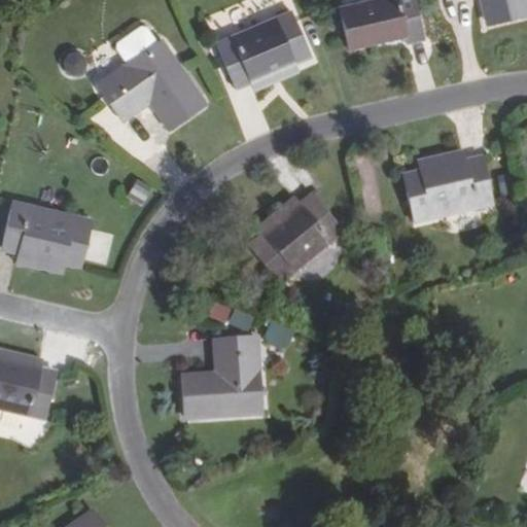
[(423,40),(413,0),(377,0),(345,7),(340,8),(349,49),(405,36),(406,43),(423,40)]
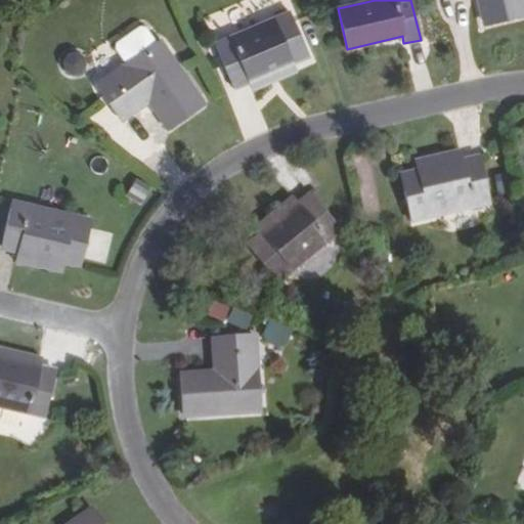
[(478,0),(484,24),(523,13),(523,10),(521,0),(478,0)]
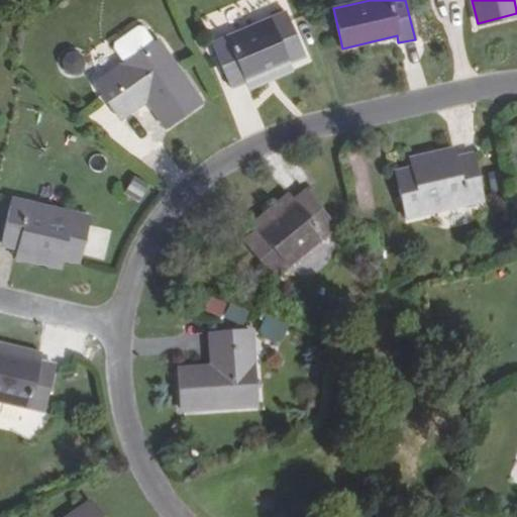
[(230,87),(243,81),(289,63),(303,57),(284,13),(212,43),(230,87)]
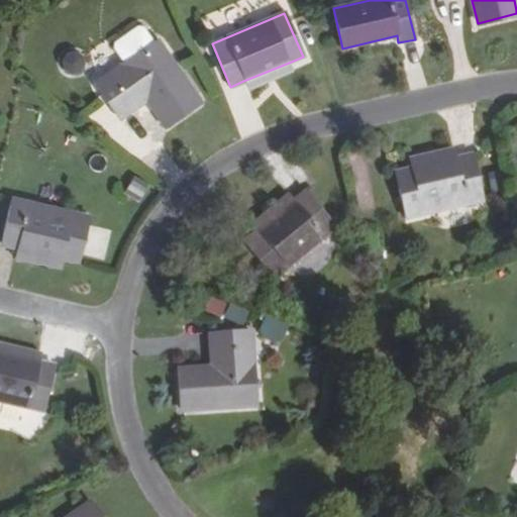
[(114,46),(125,63),(156,43),(144,27),(139,26),(115,41),(114,46)]
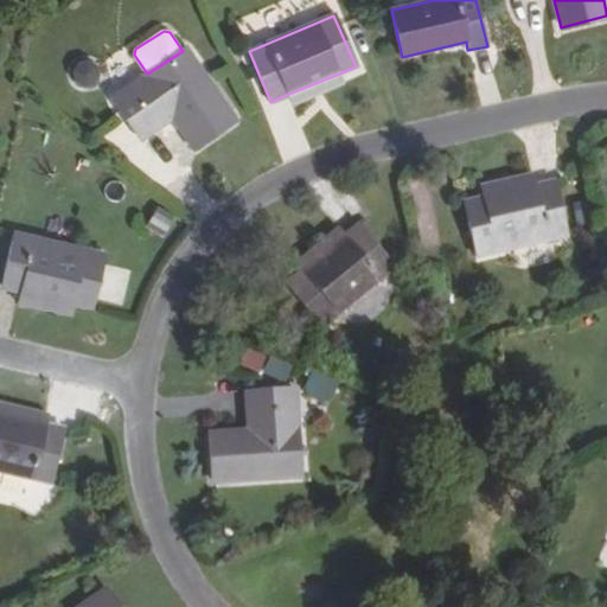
[(234,120),(186,49),(112,96),(140,138),(171,116),(195,148),(234,120)]
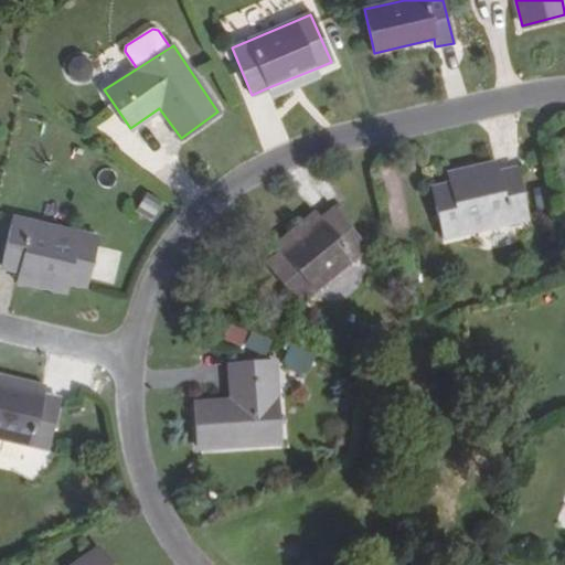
[(320,77),(316,68),(266,88),(272,98),(320,77)]
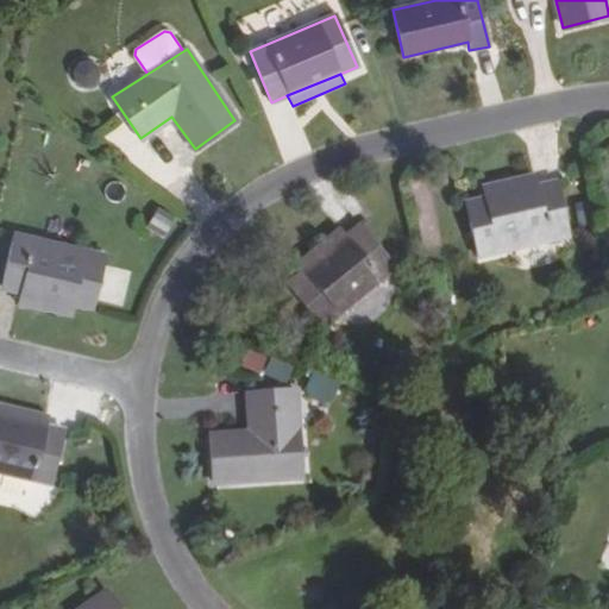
[(31,106),(16,104),(12,121),(27,124),(31,106)]
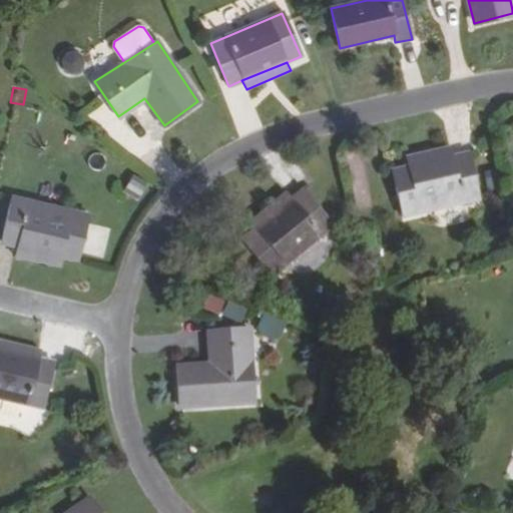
[(449,147),(405,156),(408,168),(451,157),(449,147)]
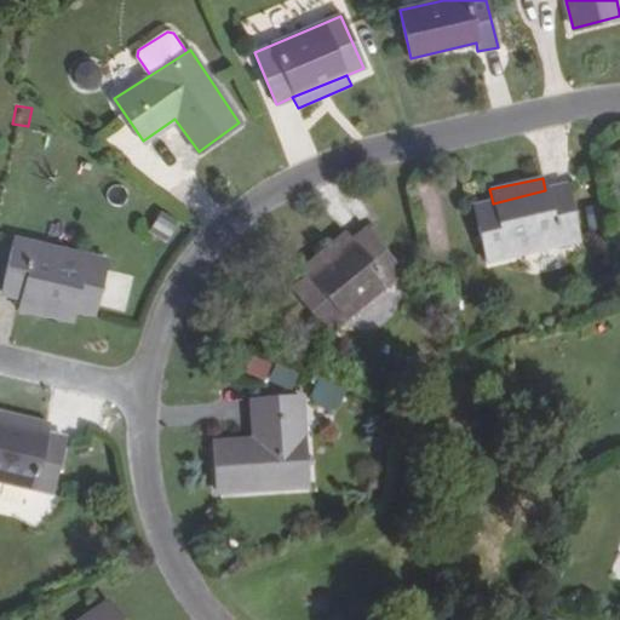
[(564,187),(545,190),(493,204),(474,207),(487,262),(577,242),(564,187)]
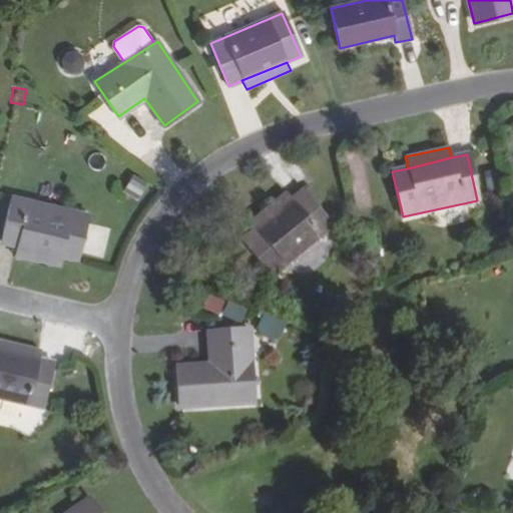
[(491,157),(482,160),(485,172),(494,170),(491,157)]
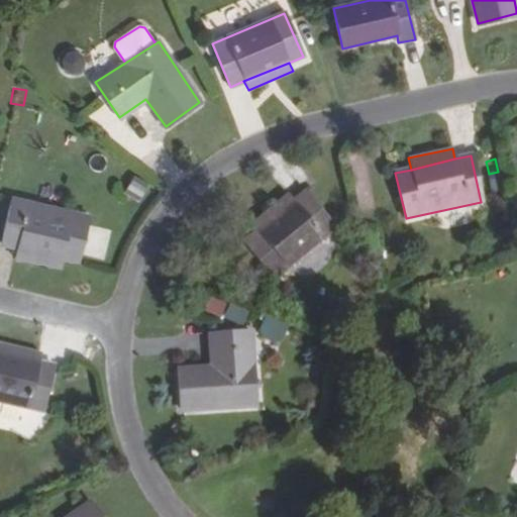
[(318,200),(310,190),(305,193),(314,204),(318,200)]
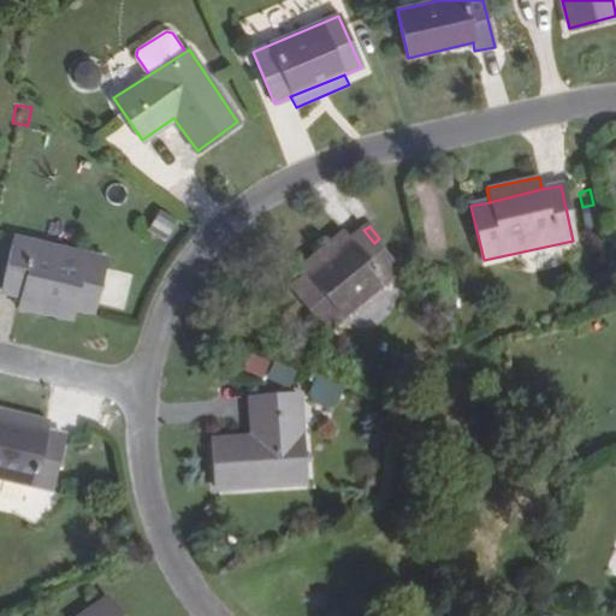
[(363,230),(362,229),(349,241),(304,276),(291,288),(326,331),(398,273),(374,243),(363,230)]
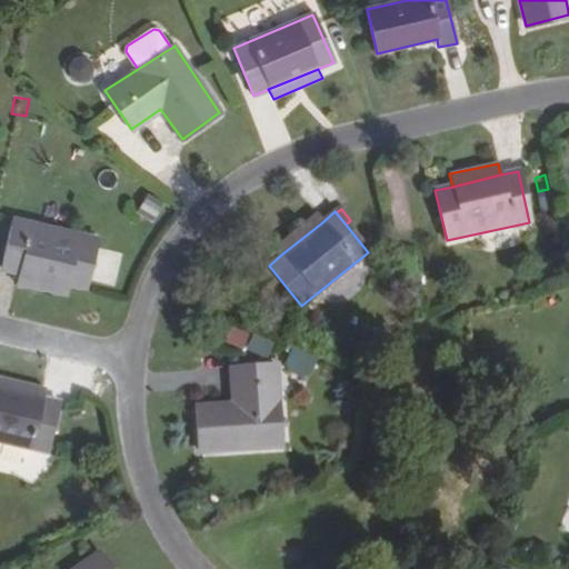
[(275,246),(281,255),(322,222),(315,213),(275,246)]
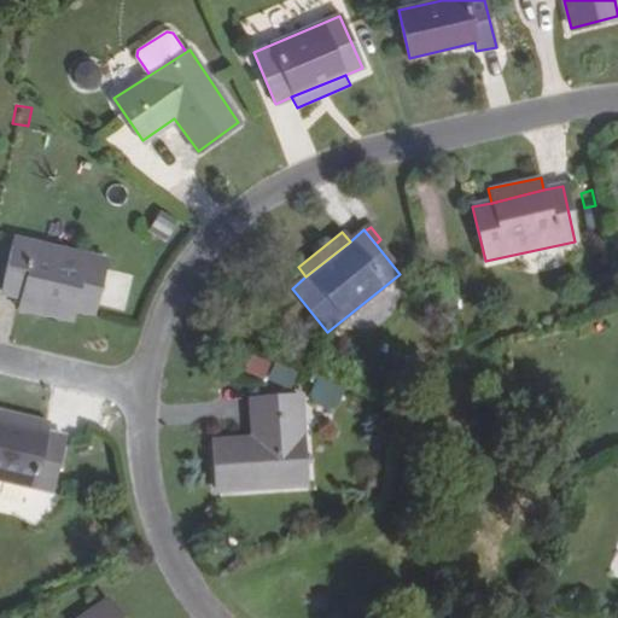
[(13,239),(1,295),(18,298),(71,312),(91,315),(103,260),(13,239)]
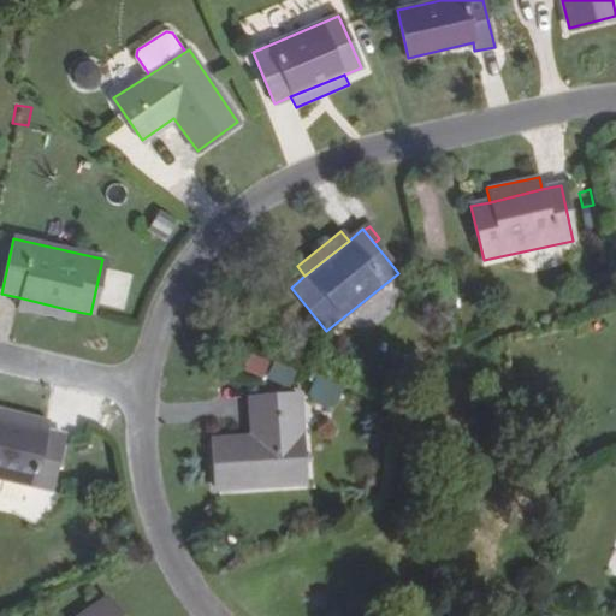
[(69,324),(71,311),(18,297),(16,311),(69,324)]
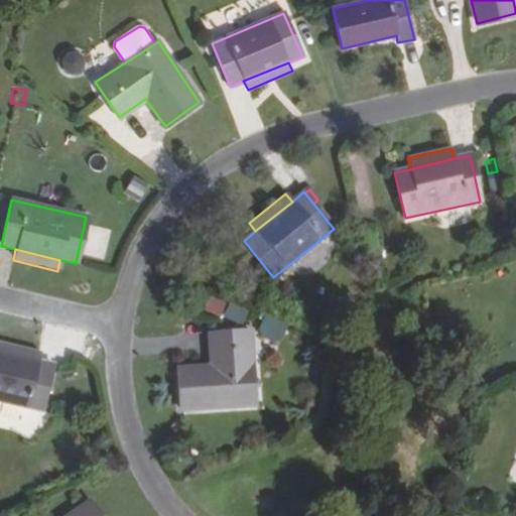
[(221,316),(227,303),(210,295),(204,309),(221,316)]
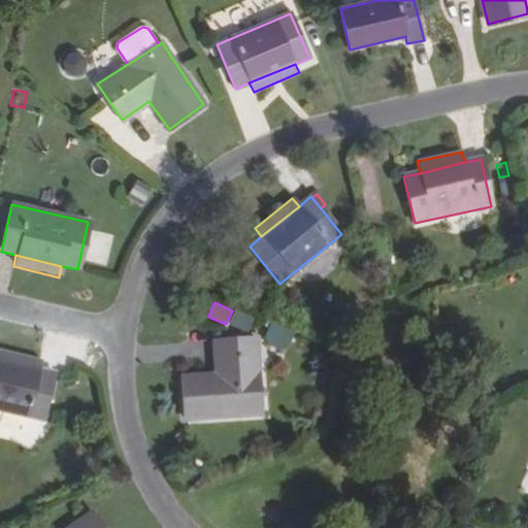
[(234,310),(230,324),(250,330),(254,317),(234,310)]
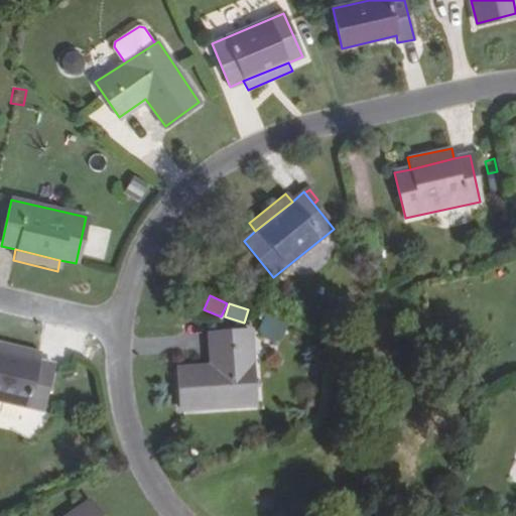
[(211,366),(179,369),(183,411),(253,405),(251,367),(252,367),(250,333),(209,336),(211,366)]
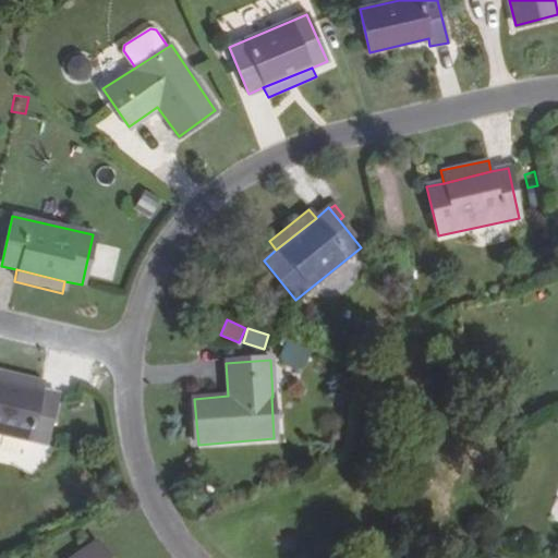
[(0,371),(0,381),(41,391),(44,381),(0,371)]
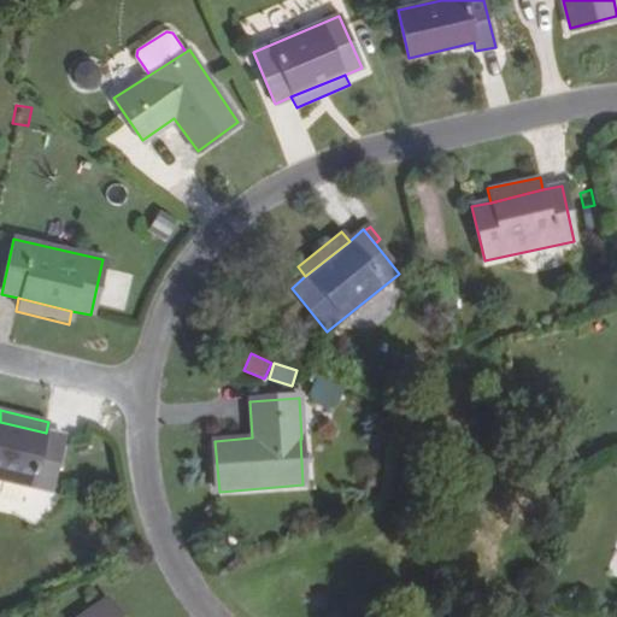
[(0,481),(51,493),(63,438),(46,433),(0,422),(0,481)]
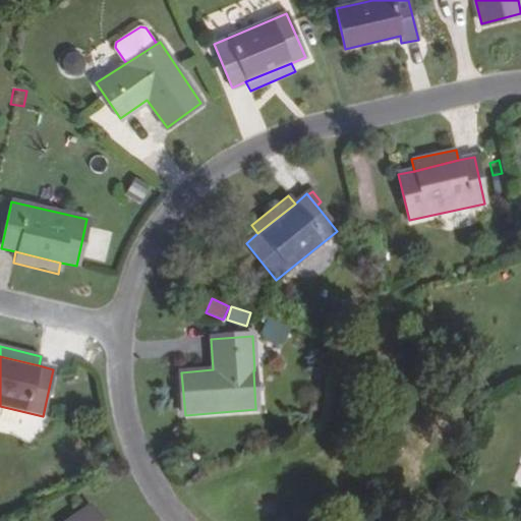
[(98,520),(89,507),(69,520),(98,520)]
